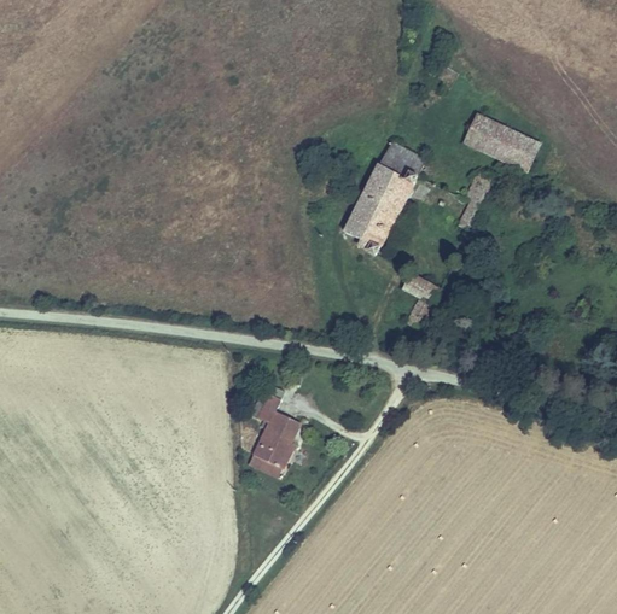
[(492,120),(477,112),(464,139),(478,146),(492,120)]
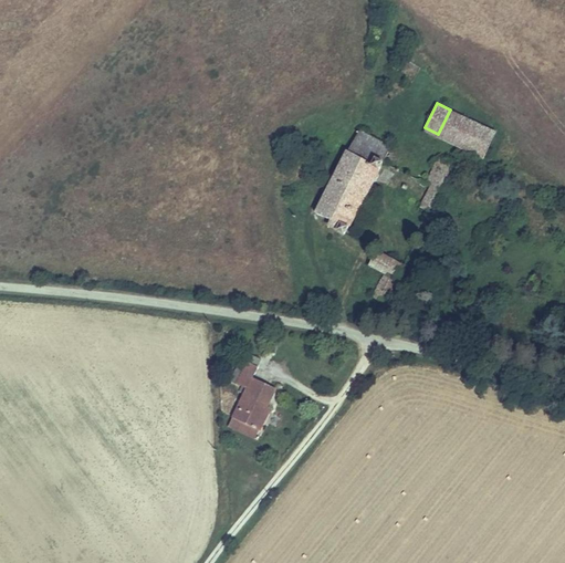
[(450,110),(438,134),(483,155),(495,131),(450,110)]
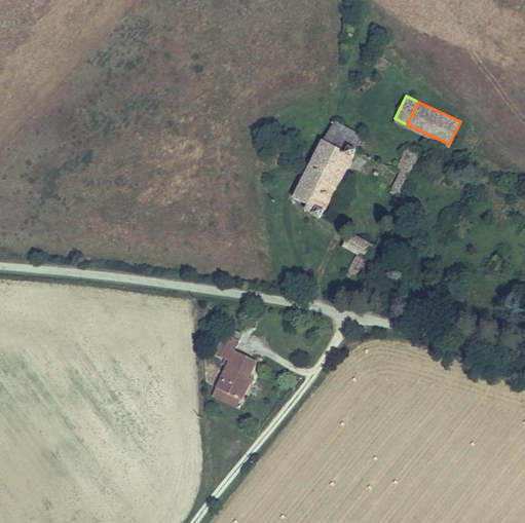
[(319,215),(360,140),(331,124),(292,195),(306,203),(304,208),(319,215)]
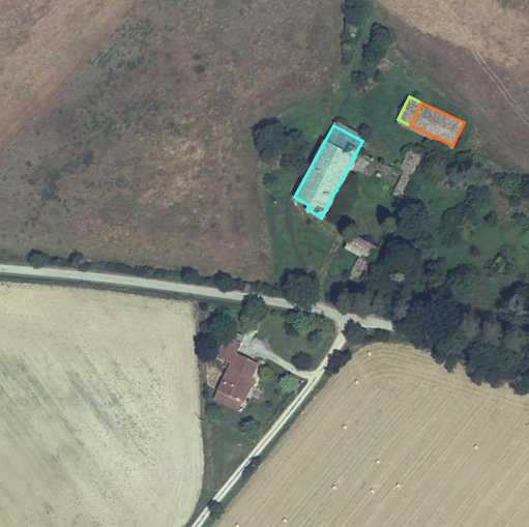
[(405,197),(431,150),(416,143),(414,148),(410,146),(391,181),(397,183),(393,191),(405,197)]
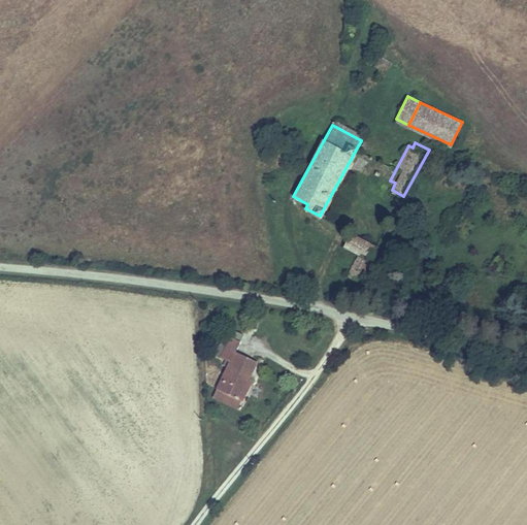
[(348,273),(357,280),(374,248),(353,234),(344,245),(360,253),(348,273)]
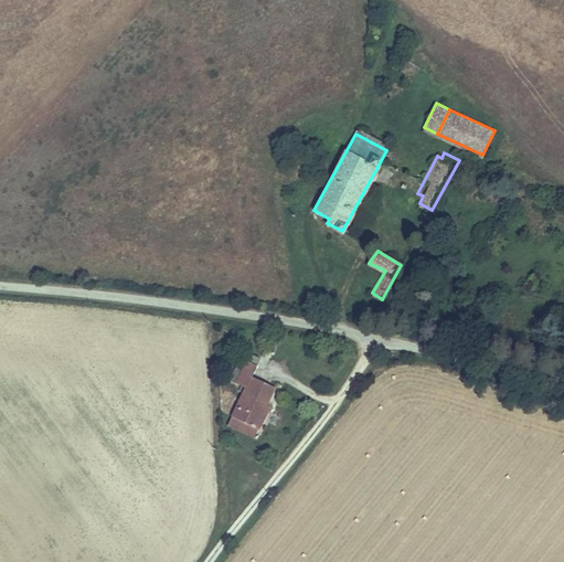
[(229,422),(242,428),(246,419),(259,425),(270,404),(265,402),(273,383),(252,373),(258,360),(246,354),(237,378),(247,382),(229,422)]
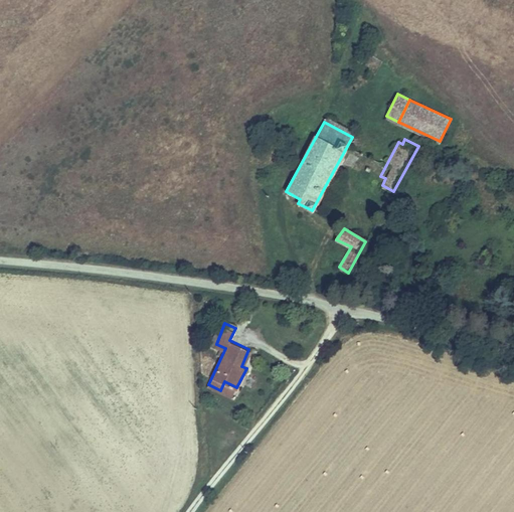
[(224,381),(220,390),(232,396),(236,387),(224,381)]
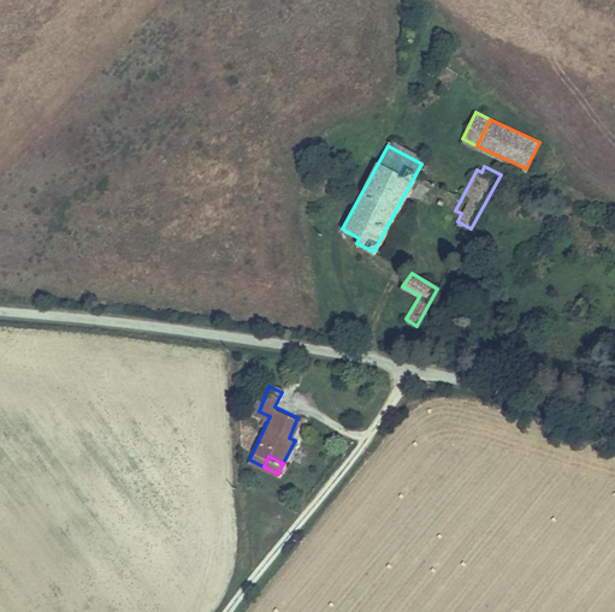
All buildings are outlined.
